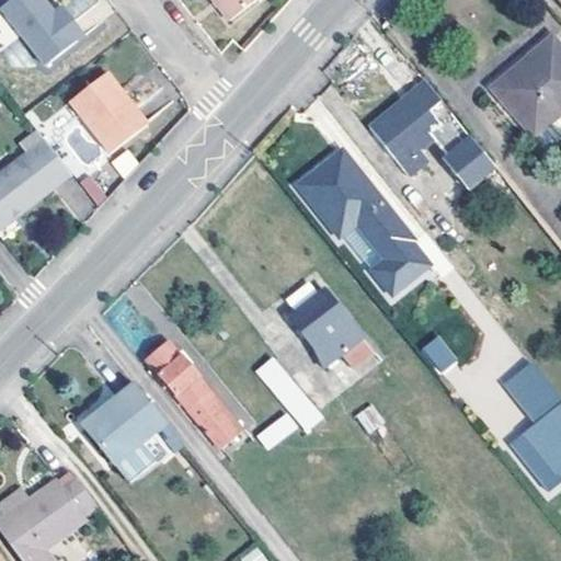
[(82,34),(69,16),(60,24),(52,13),(41,0),(6,0),(0,4),(0,10),(42,65),(82,34)]
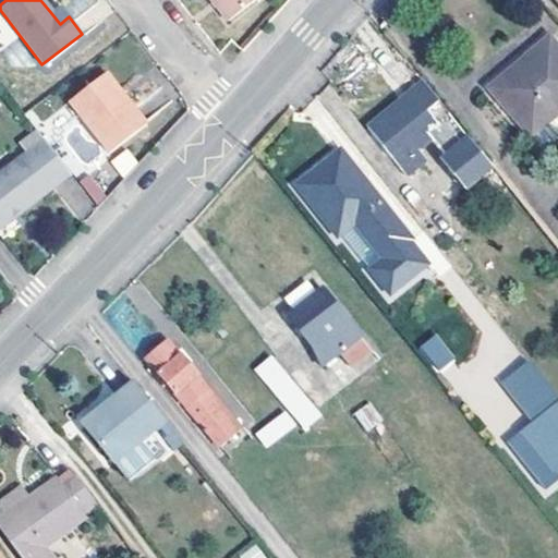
[(207,0),(222,19),(245,0),(207,0)]
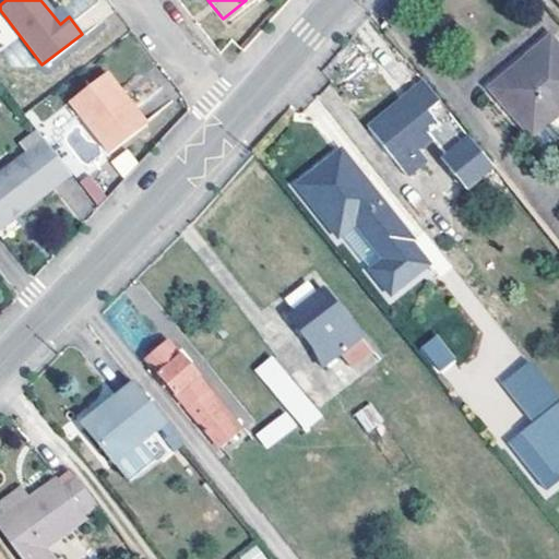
[(60,24),(69,16),(60,6),(51,13),(60,24)]
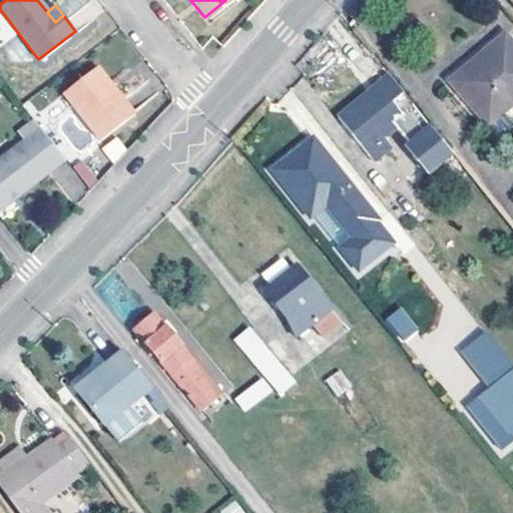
[(0,41),(1,44),(15,34),(0,11),(0,41)]
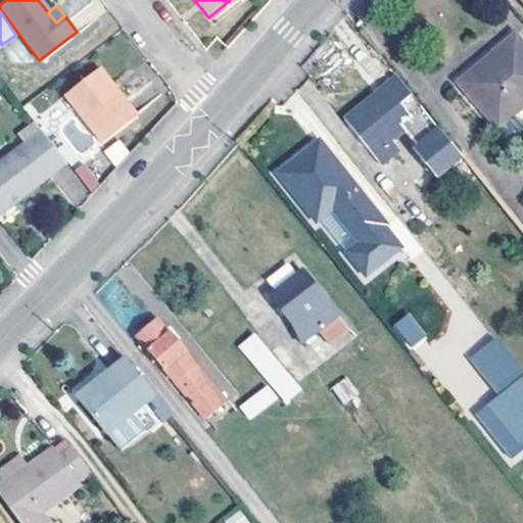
[(522,46),(514,37),(461,86),(498,129),(522,108),(522,46)]
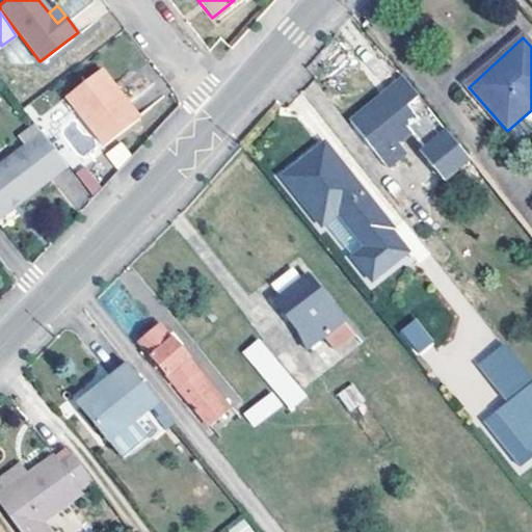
[(99,67),(64,94),(103,142),(138,115),(99,67)]
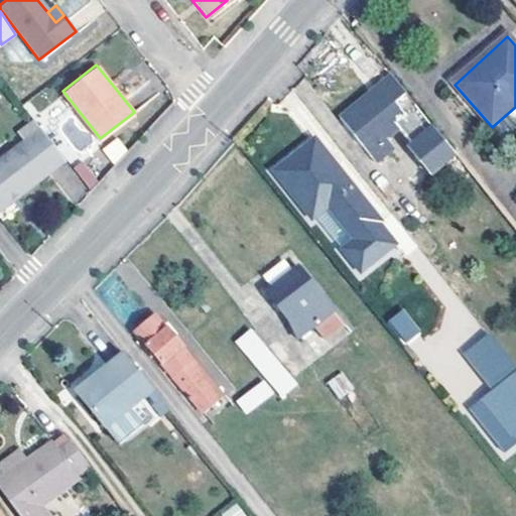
[(393,76),(342,118),(378,162),(390,152),(382,142),(400,127),(415,146),(412,148),(432,173),(457,152),(393,76)]
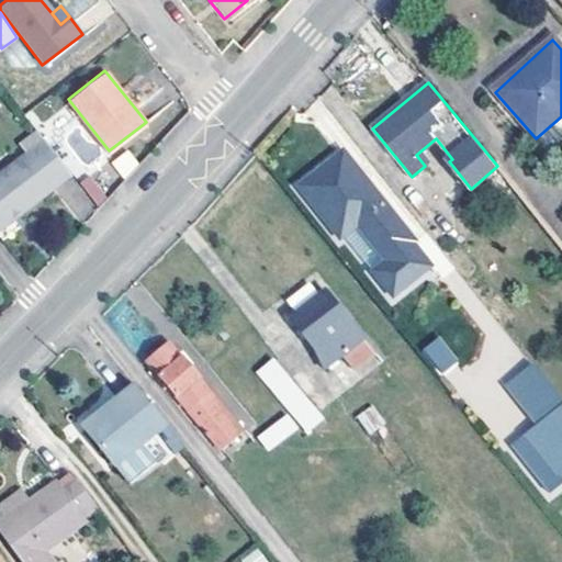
[(47,98),(31,110),(78,171),(102,154),(64,103),(56,109),(47,98)]
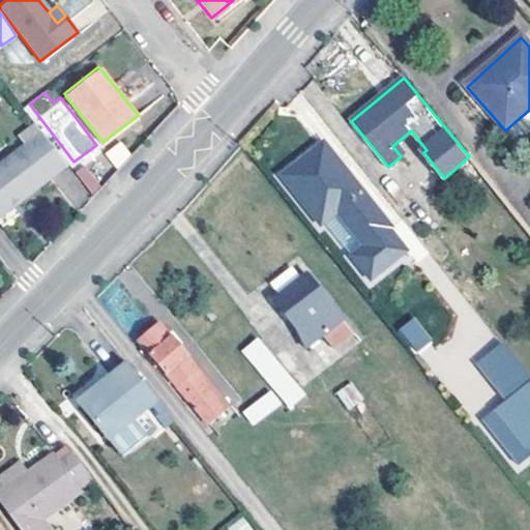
[(40,190),(70,167),(37,124),(22,138),(28,146),(13,157),(40,190)]
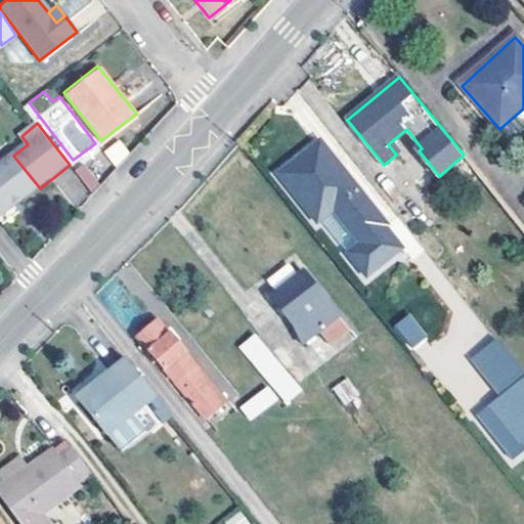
[(115,166),(130,155),(120,140),(104,150),(115,166)]
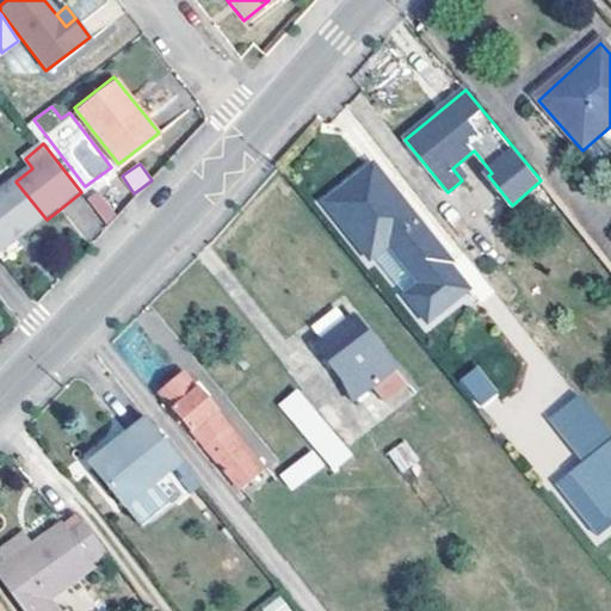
[(455,263),(375,165),(327,203),(372,259),(390,244),(424,284),(425,287),(452,265),(455,263)]
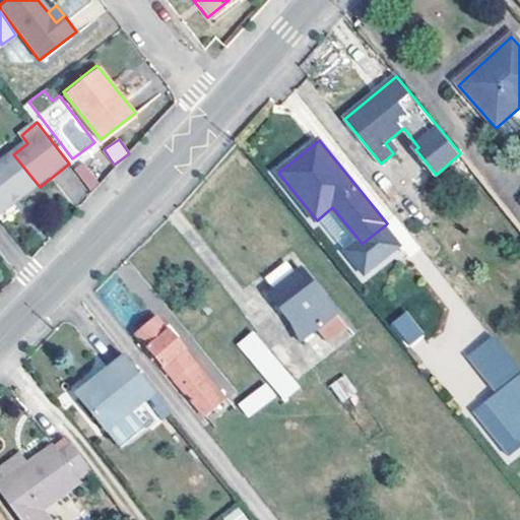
[(0,193),(11,208),(40,187),(13,154),(0,164),(0,193)]
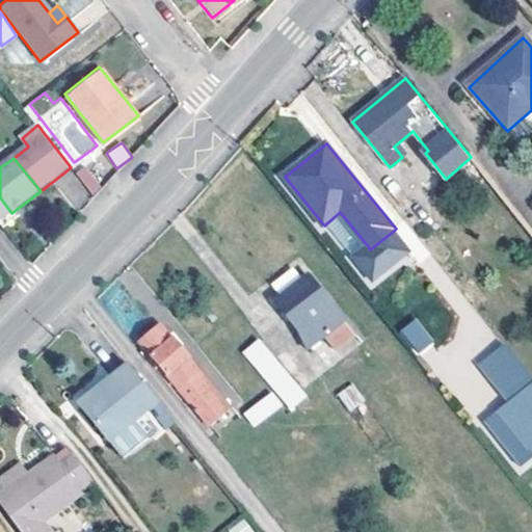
[(90,193),(101,186),(85,165),(75,173),(90,193)]
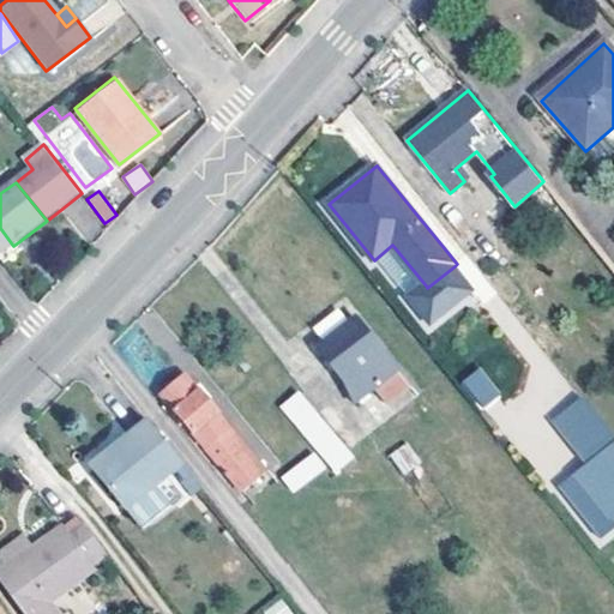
[(66,208),(85,240),(101,230),(82,198),(66,208)]
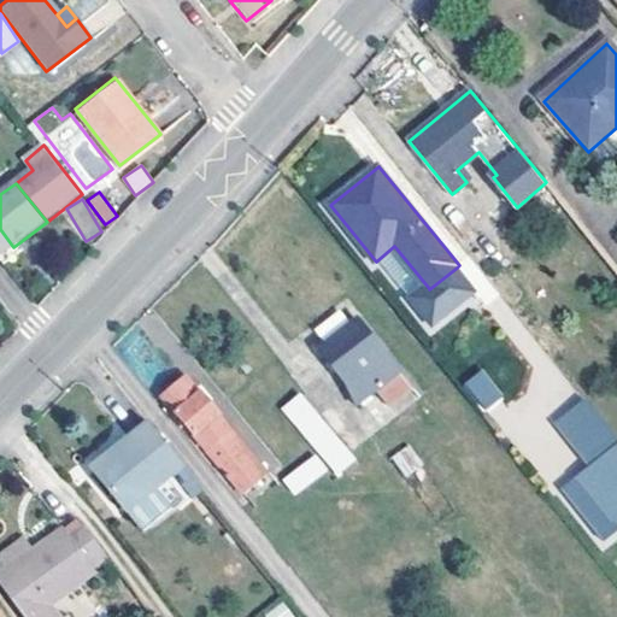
[(0,256),(13,247),(0,229),(0,256)]
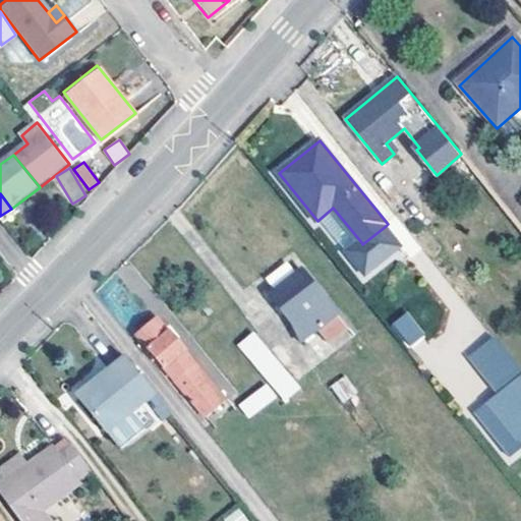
[(402,246),(386,226),(362,244),(361,242),(348,252),(366,275),(402,246)]
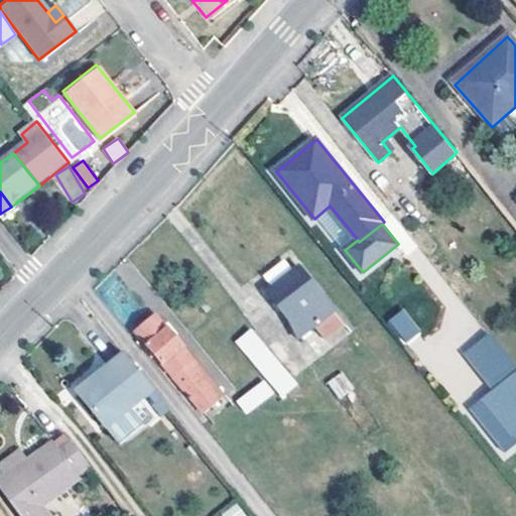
[(279,287),(293,276),(281,262),(268,272),(279,287)]
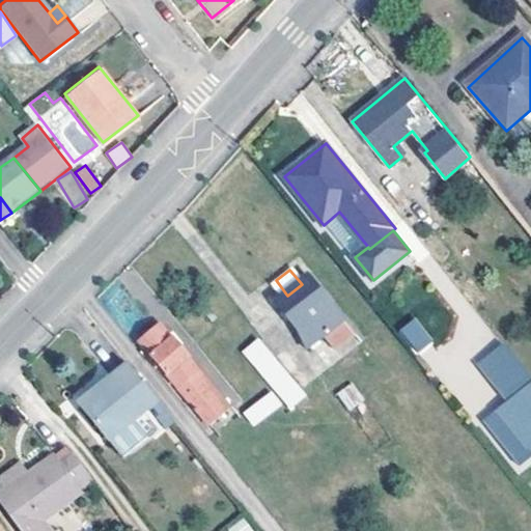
[(302,284),(287,296),(279,302),(305,335),(310,354),(351,319),(314,275),(302,284)]
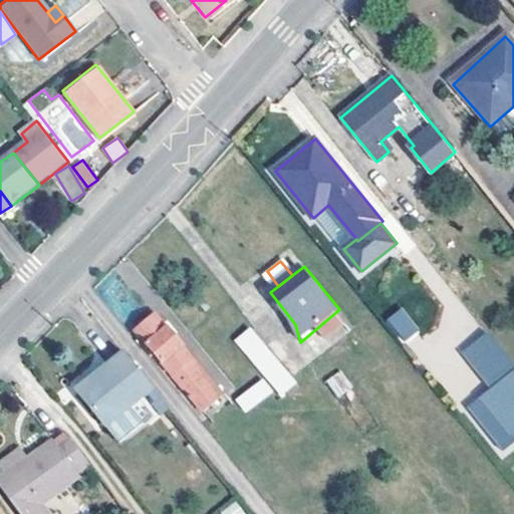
[(386,319),(403,342),(420,330),(403,306),(386,319)]
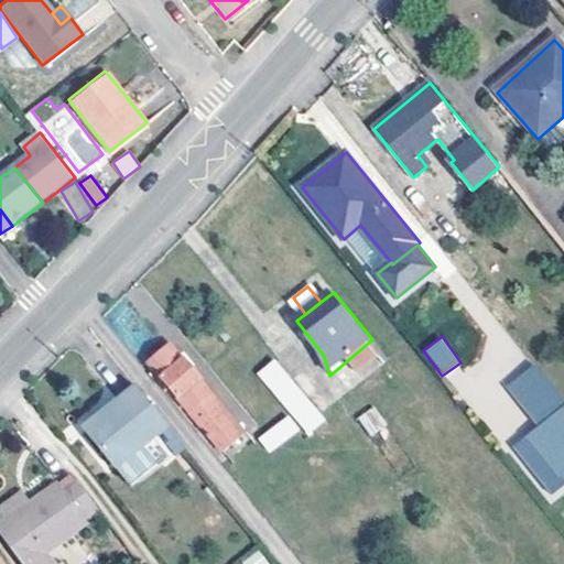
[(171,348),(151,365),(226,454),(246,437),(171,348)]
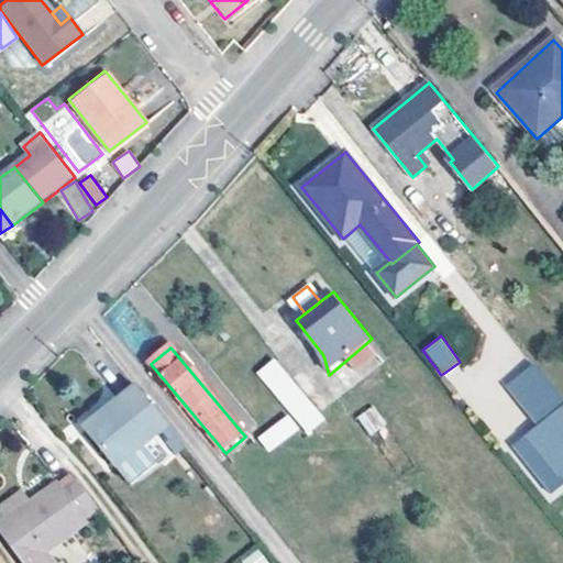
[(562,476),(562,475),(562,396),(538,365),(509,388),(541,428),(530,437),(562,476)]
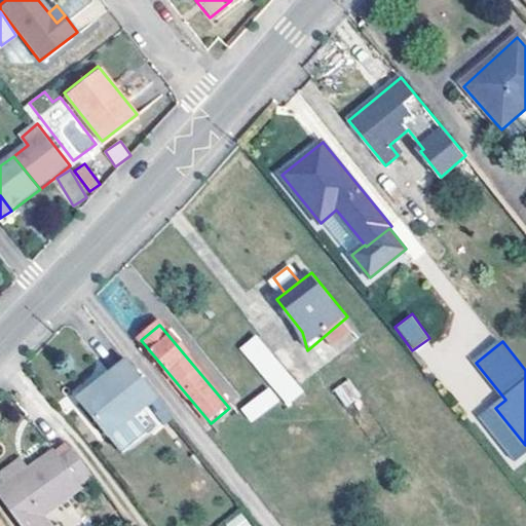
[(111,385),(84,407),(110,440),(145,412),(158,401),(127,363),(107,380),(111,385)]
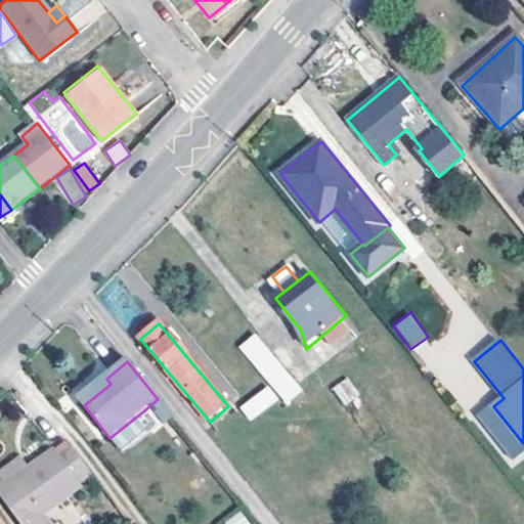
[(282,367),(270,377),(291,403),(303,394),(282,367)]
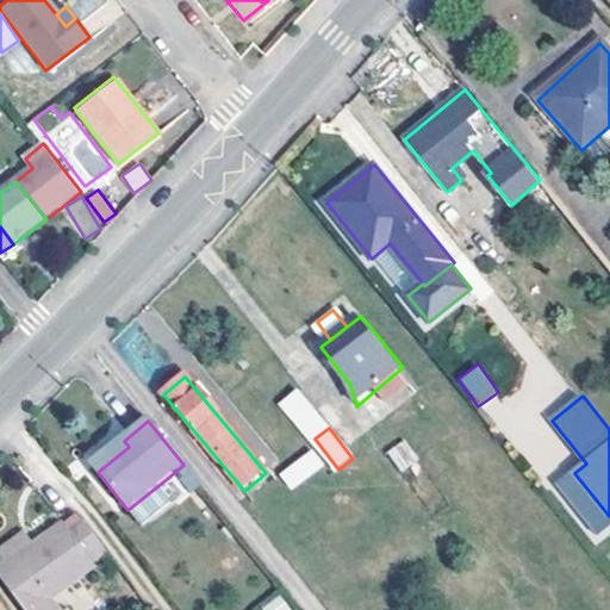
[(405,440),(387,450),(399,473),(418,462),(405,440)]
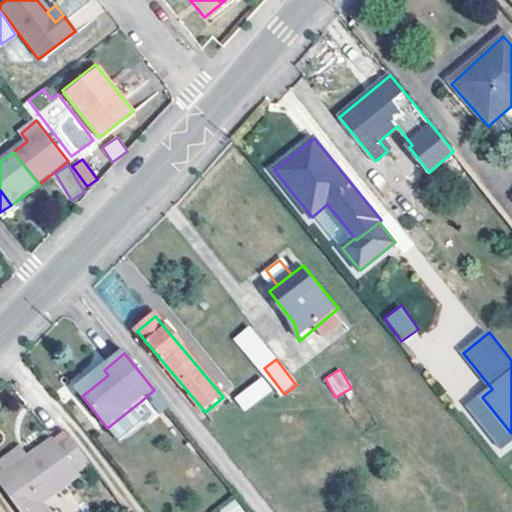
[(77,391),(82,396),(108,375),(104,370),(77,391)]
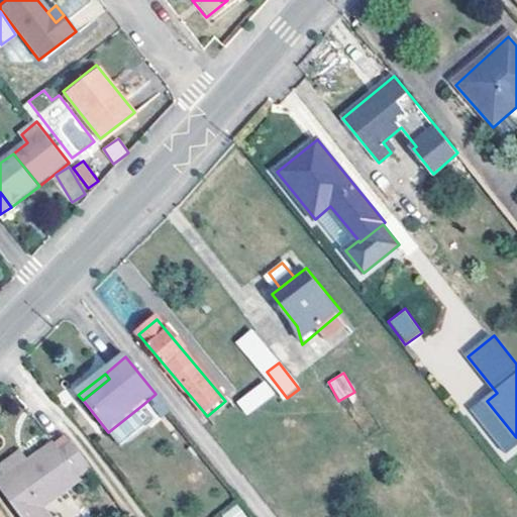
[(263,380),(235,402),(247,416),(275,394),(263,380)]
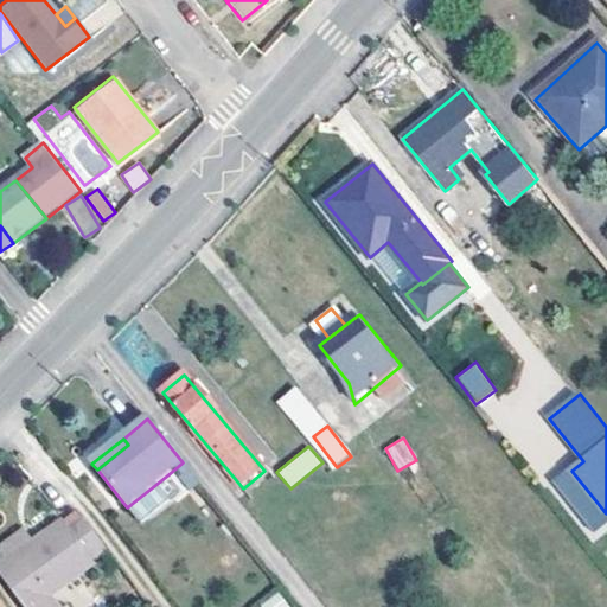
[(606,525),(606,513),(572,471),(557,483),(598,534),(606,525)]
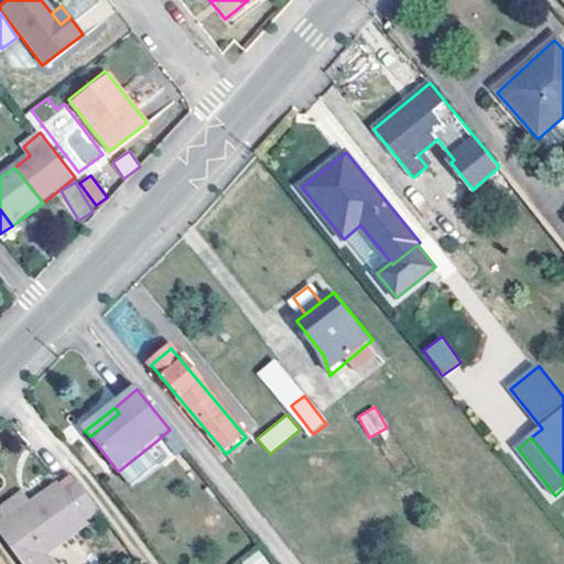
[(171,462),(155,442),(118,472),(134,491),(171,462)]
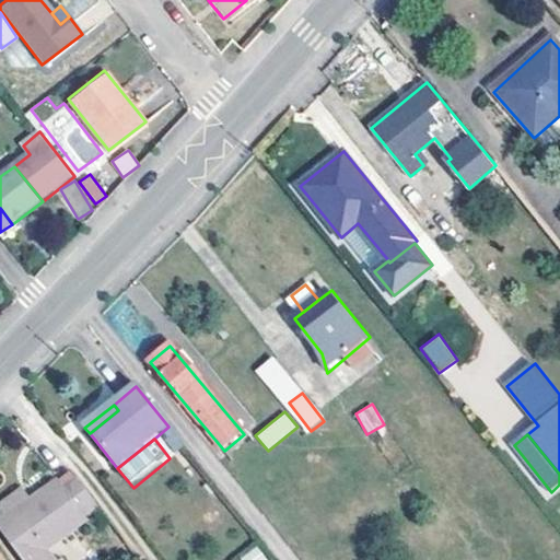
[(0,529),(22,559),(49,559),(44,552),(88,520),(86,517),(98,510),(79,482),(66,491),(58,481),(27,504),(0,523),(0,529)]
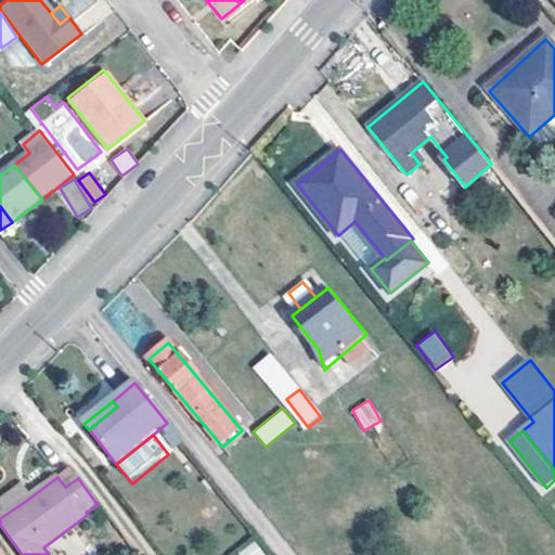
[(0,502),(0,518),(27,500),(20,488),(0,502)]
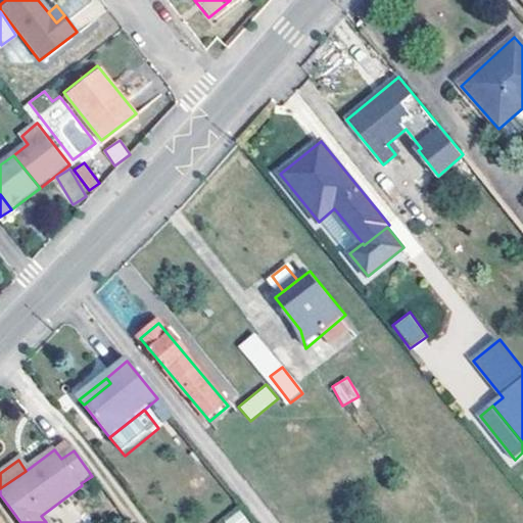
[(248,522),(239,509),(223,520),(225,522),(248,522)]
